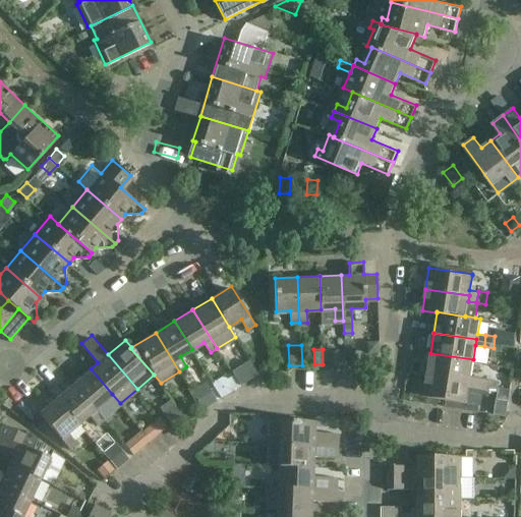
[(332,351),(333,363),(344,362),(344,350),(332,351)]
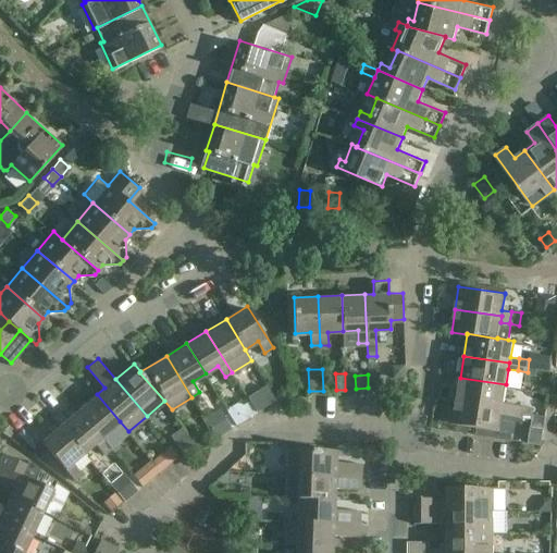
[(511,414),(512,402),(504,401),(506,384),(460,378),(457,400),(503,407),(502,413),(511,414)]
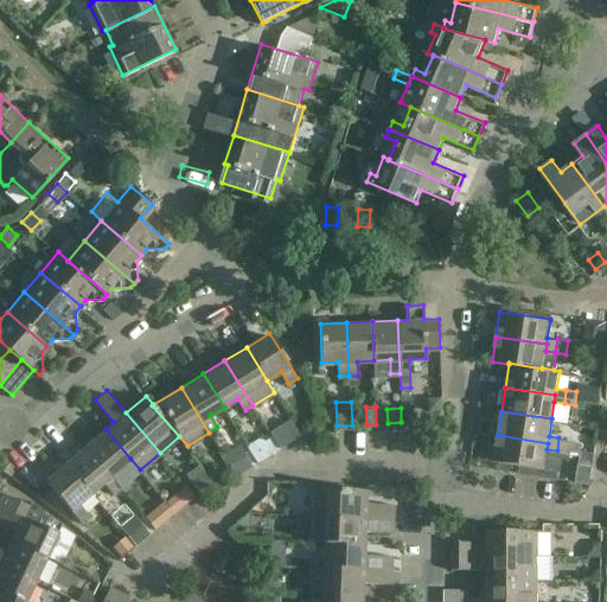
[(119,469),(131,459),(106,429),(87,446),(121,486),(128,480),(119,469)]
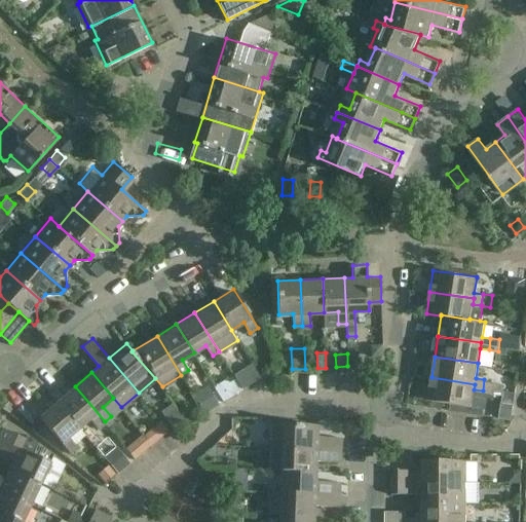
[(472,405),(474,389),(475,384),(431,377),(427,399),(472,405)]
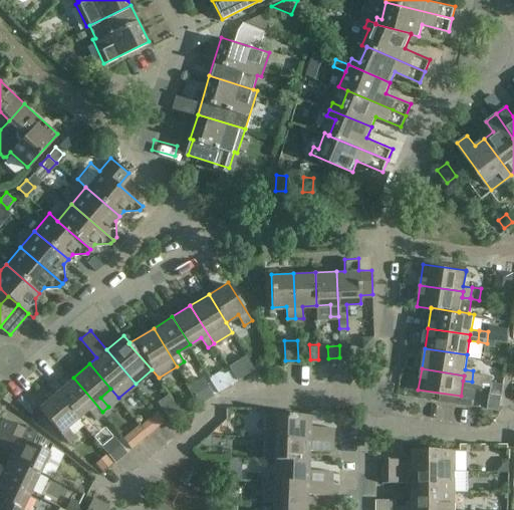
[(225,385),(236,378),(231,369),(219,375),(225,385)]
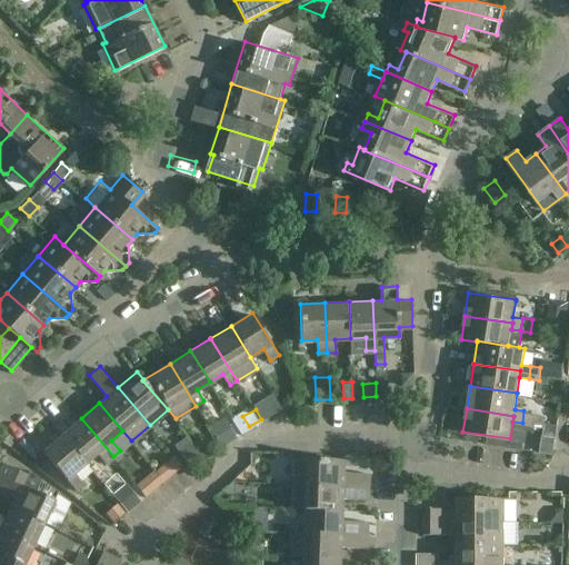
[(523,410),(522,423),(531,425),(532,419),(533,413),(523,410)]
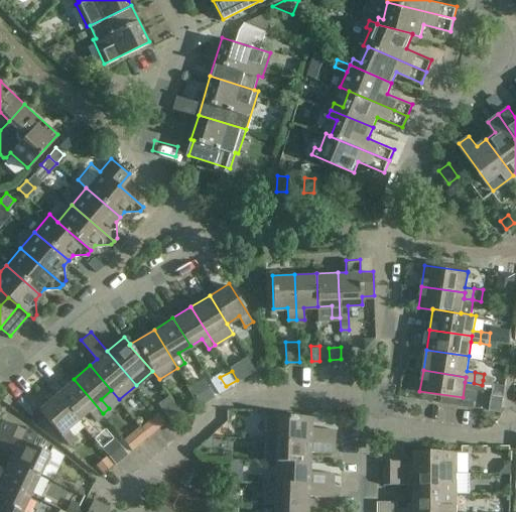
[(96,418),(103,413),(74,379),(56,393),(78,418),(89,409),(96,418)]
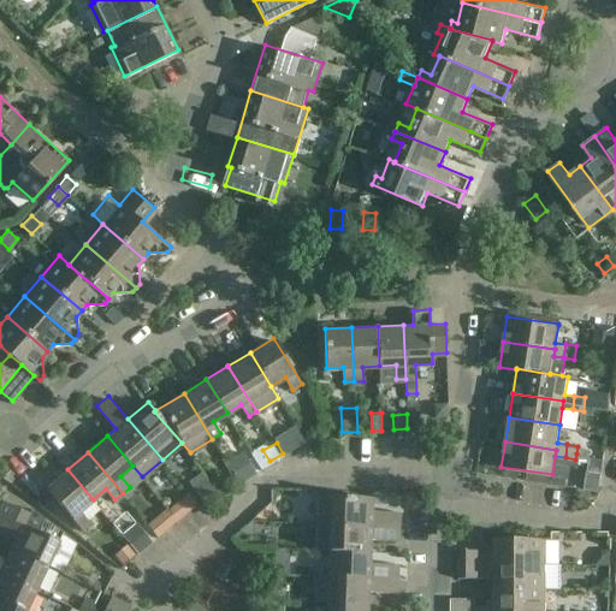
[(249,469),(240,455),(229,462),(237,476),(249,469)]
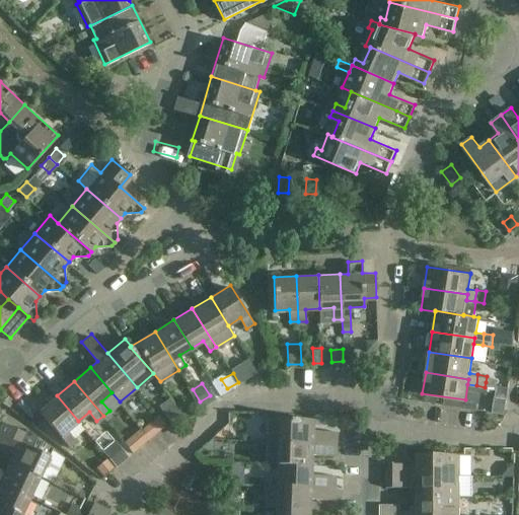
[(68,430),(78,421),(57,395),(40,411),(69,445),(76,439),(68,430)]
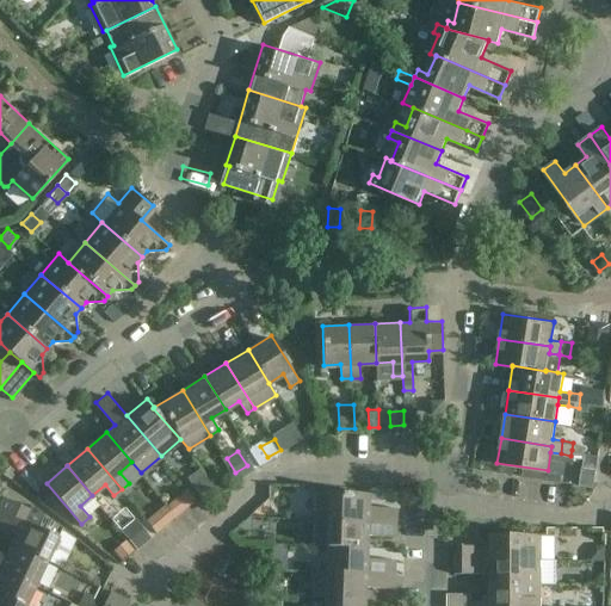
[(314,517),(396,520),(396,506),(368,505),(369,492),(329,490),(329,492),(315,490),(314,517)]
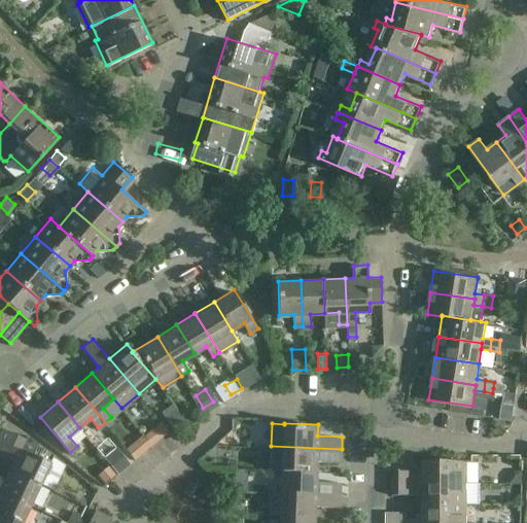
[(9,469),(40,483),(50,462),(21,449),(26,438),(2,426),(0,430),(0,453),(13,460),(9,469)]
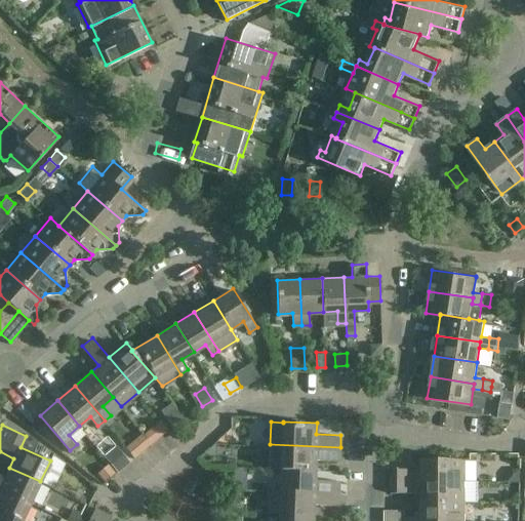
[(144,433),(151,442),(158,436),(151,427),(144,433)]
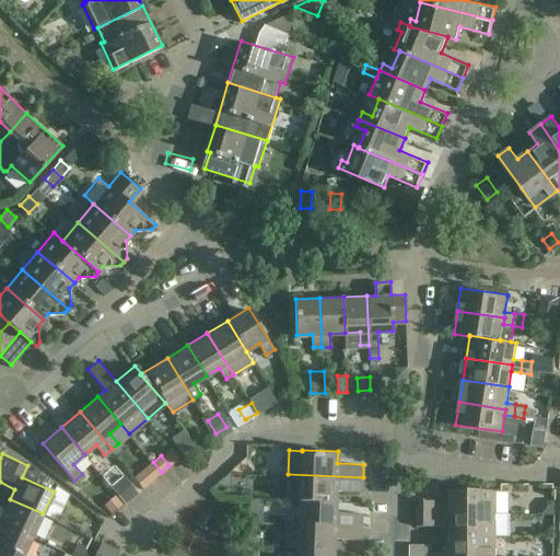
[(142,487),(151,479),(141,468),(133,475),(142,487)]
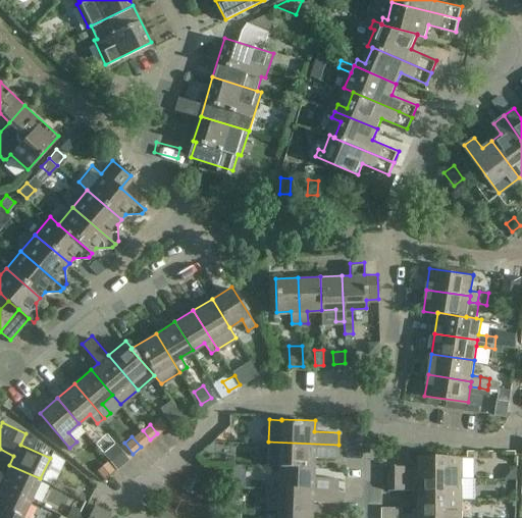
[(116,467),(128,457),(115,441),(103,452),(116,467)]
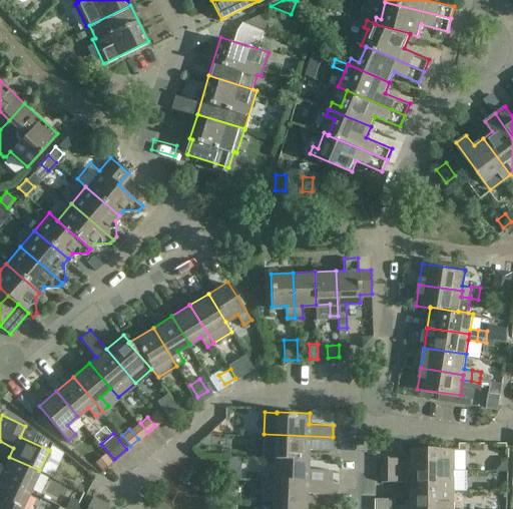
[(333,437),(264,434),(263,457),(275,457),(276,456),(308,458),(308,448),(332,449),(333,437)]
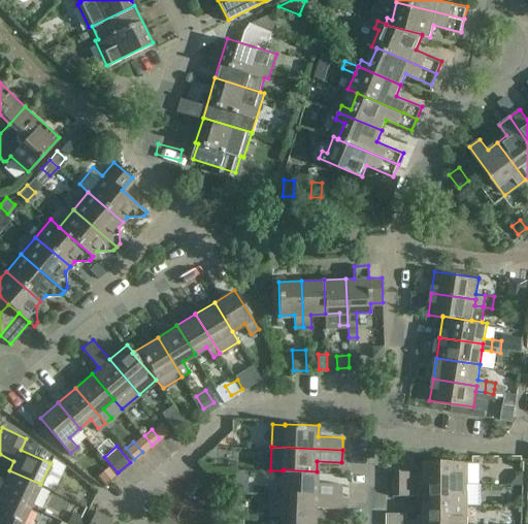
[(393,470),(393,482),(467,482),(468,460),(423,460),(424,477),(418,477),(418,470),(393,470)]
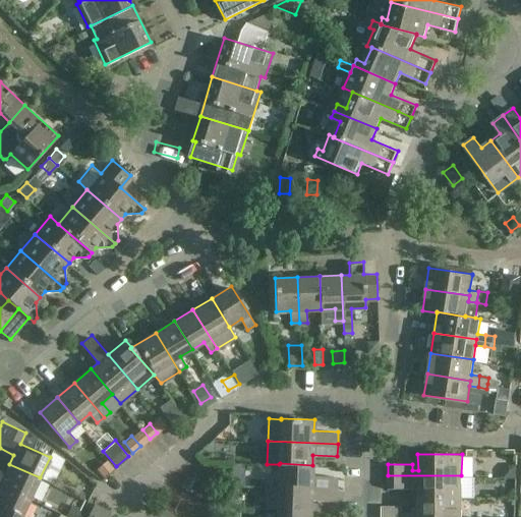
[(278,485),(336,487),(336,475),(311,474),(312,465),(280,463),(279,464),(278,485)]
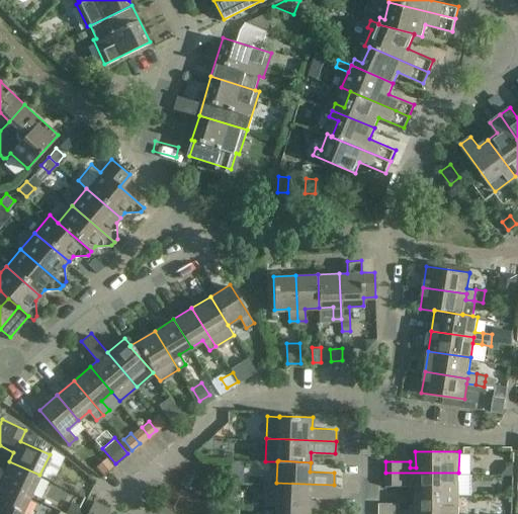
[(513,474),(513,460),(506,460),(500,466),(500,474),(513,474)]
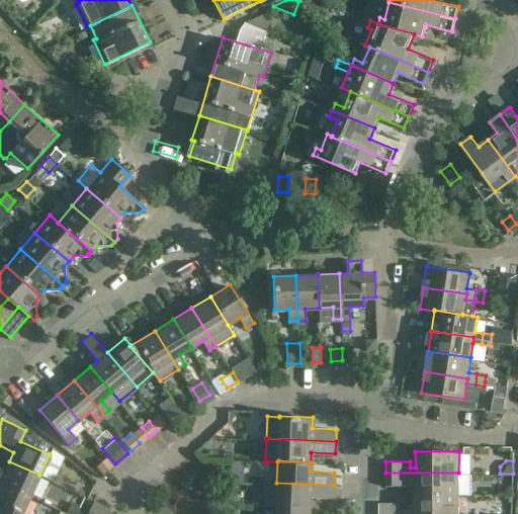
[(39,475),(9,461),(5,469),(0,467),(0,481),(30,495),(39,475)]
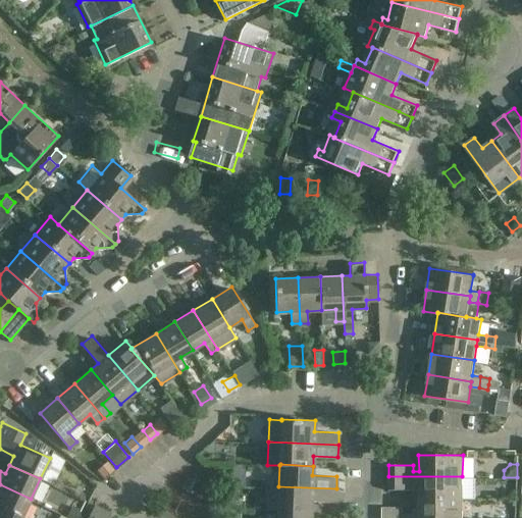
[(418,482),(419,498),(463,498),(462,476),(388,476),(388,488),(413,488),(413,482),(418,482)]
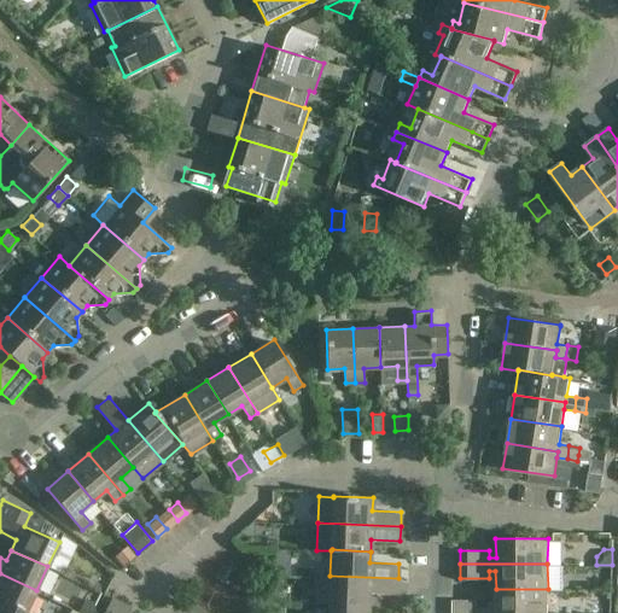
[(0,601),(24,612),(36,590),(0,573),(0,601)]
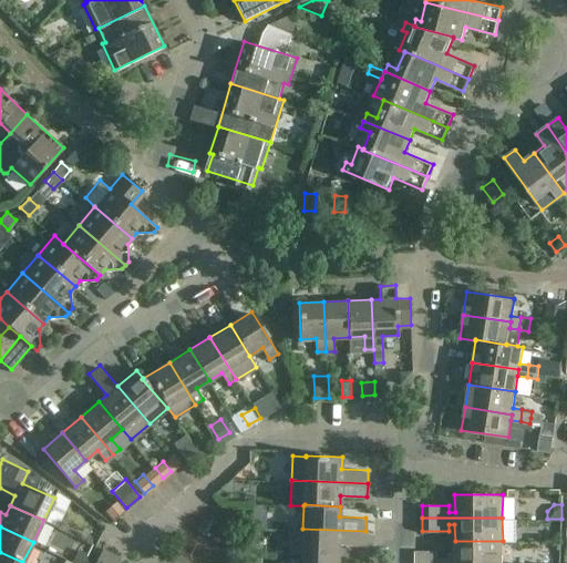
[(366,531),(302,529),(287,528),(287,552),(301,552),(338,554),(338,543),(364,544),(366,531)]
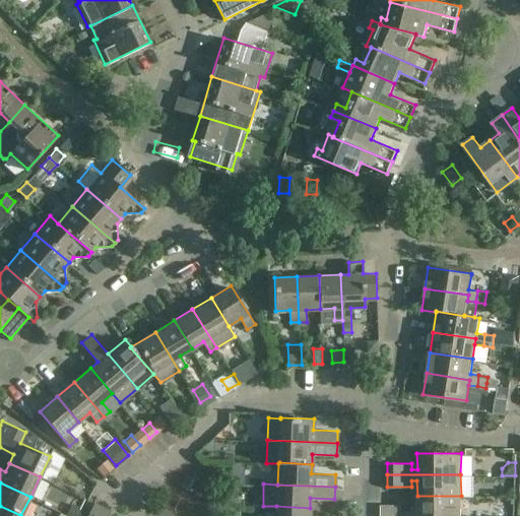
[(416,511),(409,510),(408,515),(460,515),(461,496),(417,496),(416,511)]
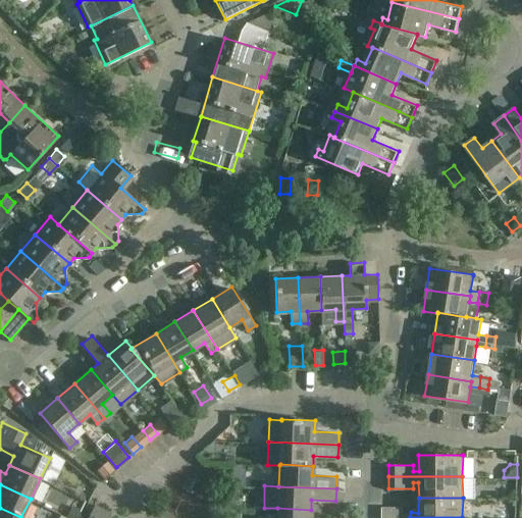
[(379,517),(401,517),(401,501),(380,501),(379,517)]
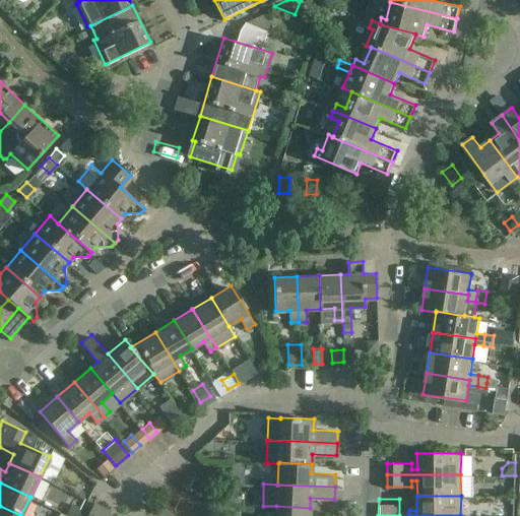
[(107,515),(111,510),(99,504),(100,503),(93,501),(85,515),(107,515)]
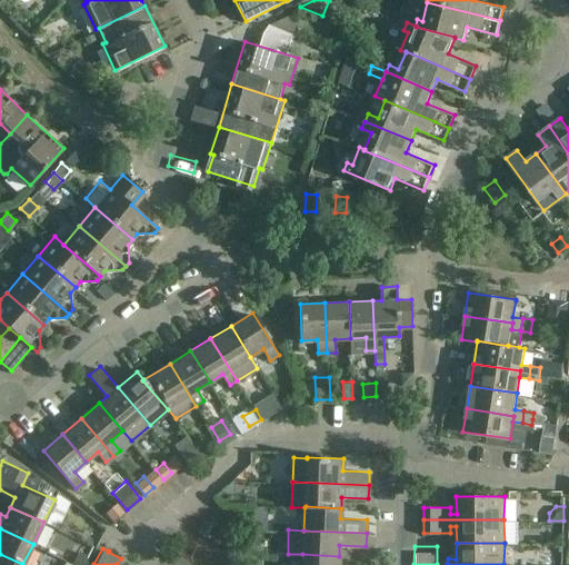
[(81,564),(85,564),(90,555),(79,549),(73,561),(81,564)]
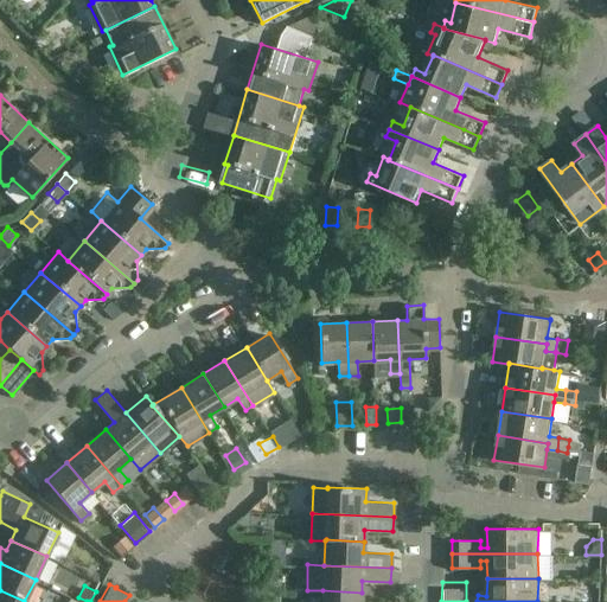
[(24,601),(0,590),(0,601),(24,601)]
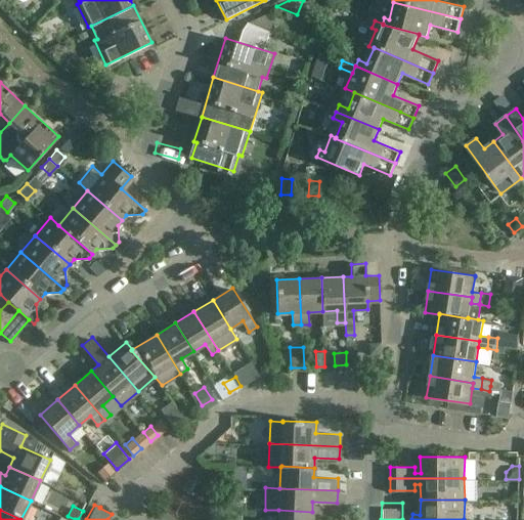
[(311,519),(312,512),(278,510),(277,519),(311,519)]
